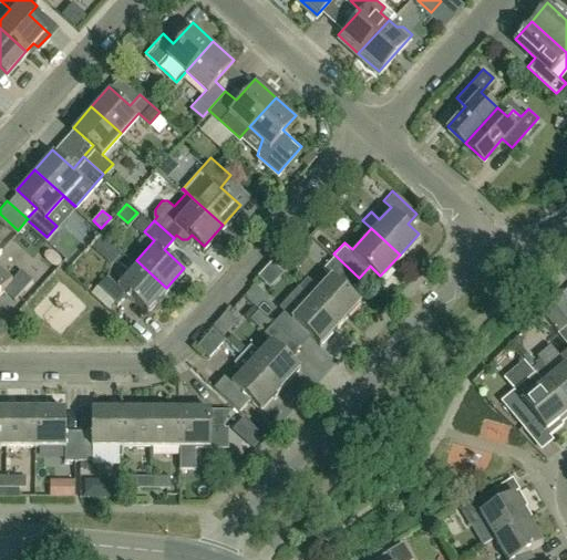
[(101,251),(110,241),(102,235),(93,244),(101,251)]
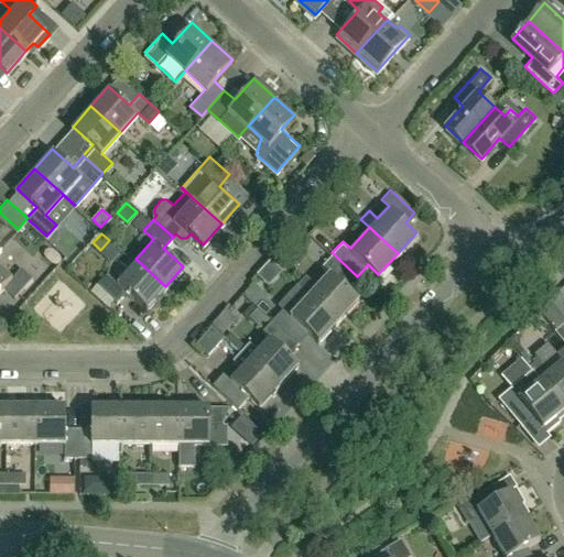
[(346,287),(357,276),(332,252),(322,264),(328,271),(317,283),(306,273),(299,282),(338,318),(357,297),(346,287)]
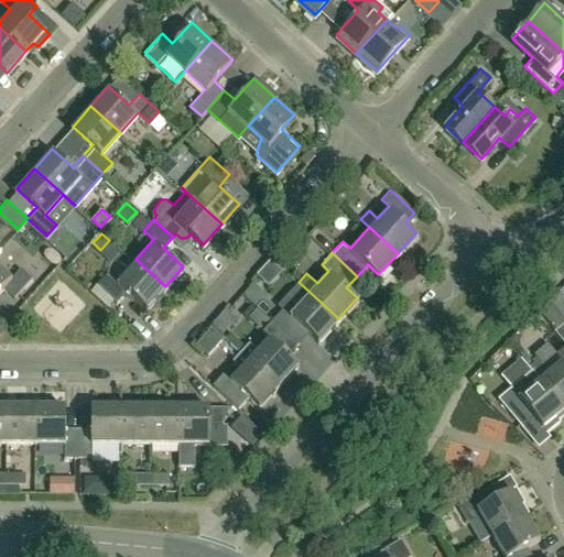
[(97,281),(116,298),(126,288),(147,307),(165,286),(136,259),(117,280),(107,270),(97,281)]
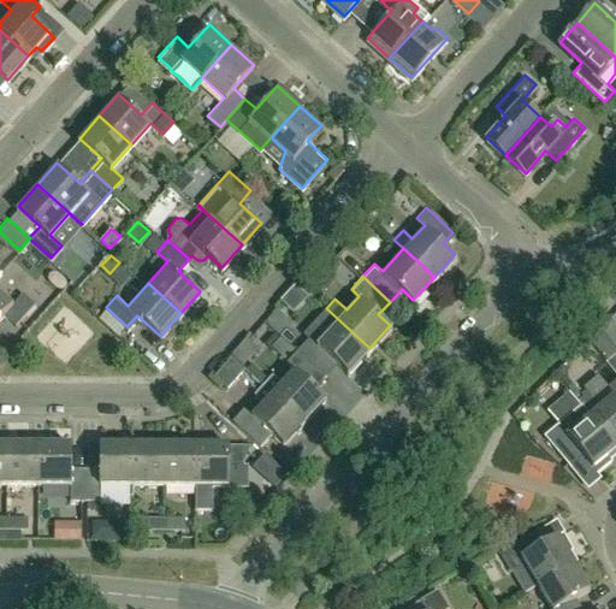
[(0,289),(0,313),(4,311),(16,321),(35,300),(23,289),(12,301),(0,289)]
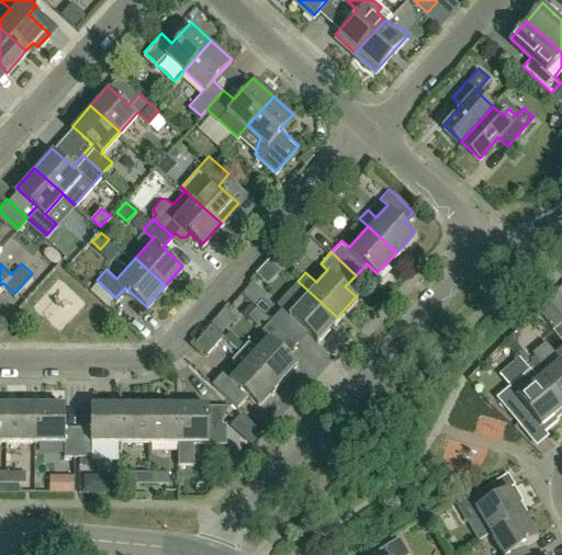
[(282,305),(271,316),(296,339),(306,328),(317,338),(337,317),(298,281),(289,290),(301,299),(290,312),(282,305)]
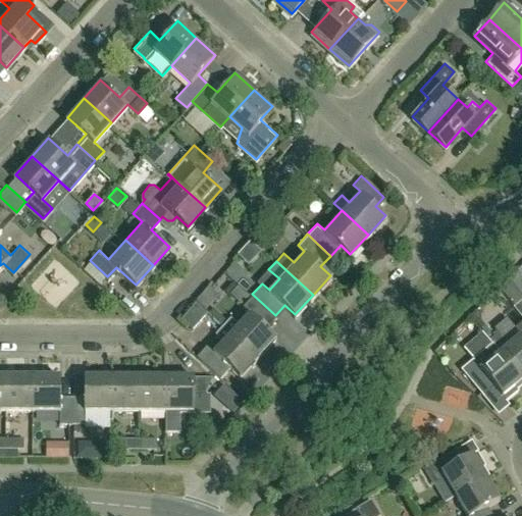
[(514,303),(521,313),(521,296),(521,297),(516,289),(509,294),(515,302),(514,303)]
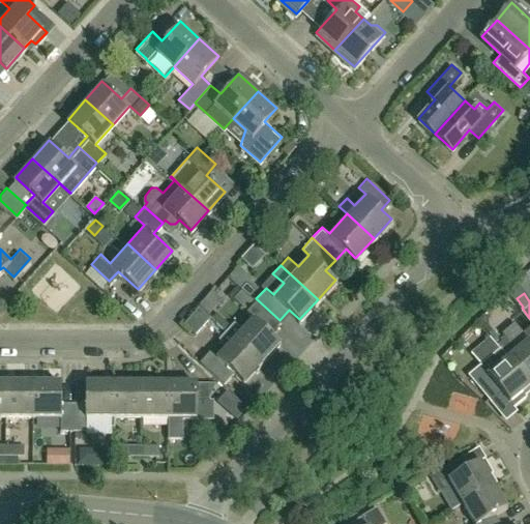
[(227,328),(235,336),(262,360),(281,341),(270,330),(280,320),(256,298),(246,310),(254,316),(243,327),(234,320),(227,328)]
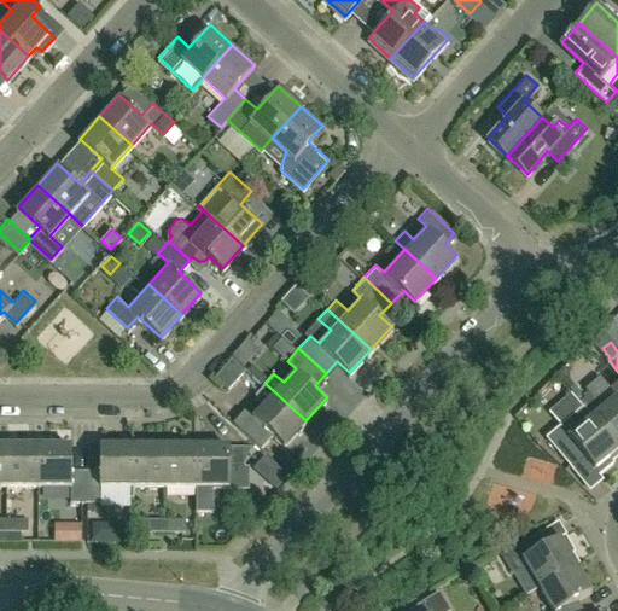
[(592,391),(581,399),(617,443),(617,376),(608,384),(616,393),(601,405),(592,391)]
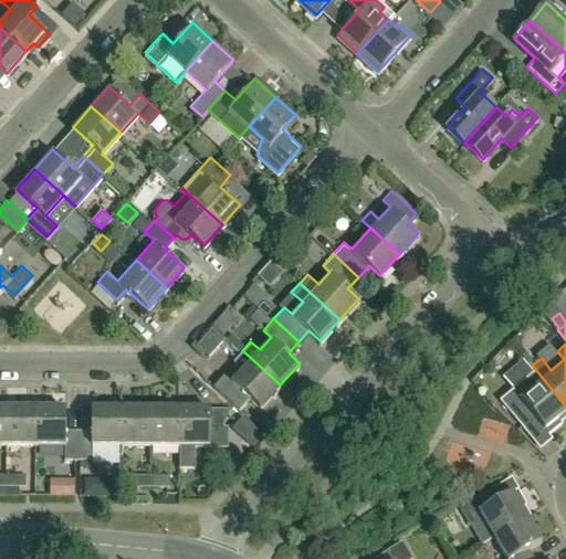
[(213,383),(239,407),(249,396),(260,405),(280,385),(251,358),(242,350),(234,359),(243,367),(231,380),(223,372),(213,383)]
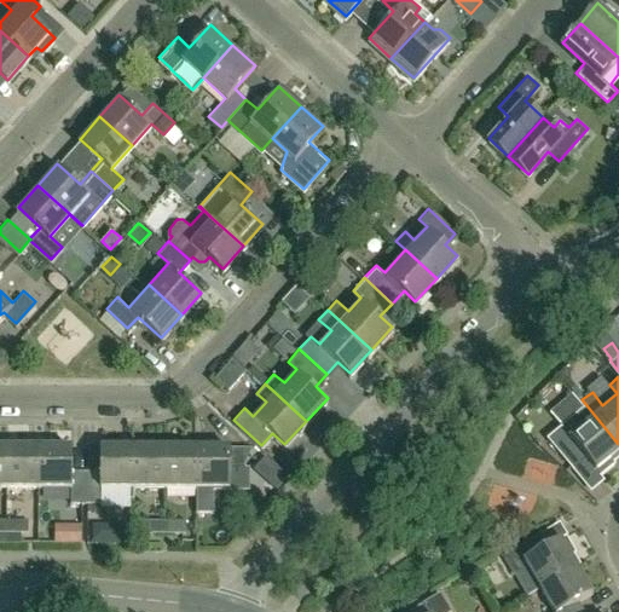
[(585,405),(550,434),(574,463),(586,452),(601,471),(614,459),(611,454),(618,446),(618,444),(582,399),(582,400),(585,405)]
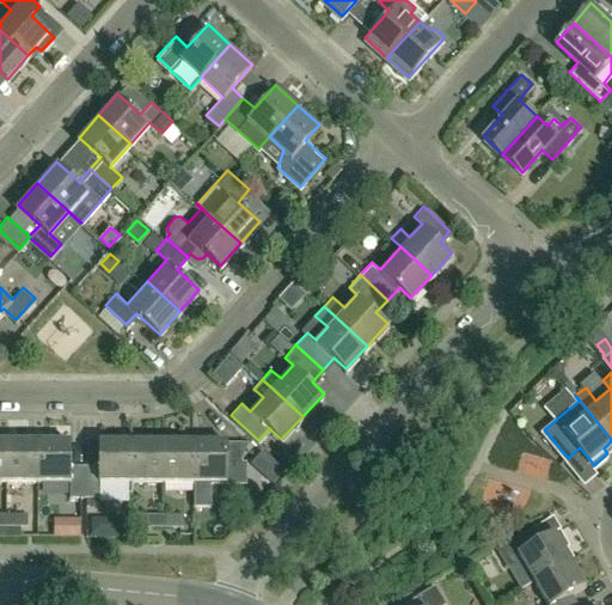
[(38,478),(38,438),(6,438),(6,478),(38,478)]
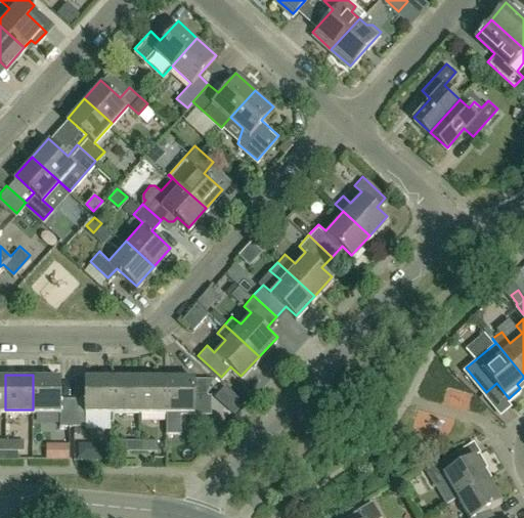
[(59,375),(33,375),(33,409),(59,409),(59,422),(74,422),(74,395),(59,395),(59,375)]
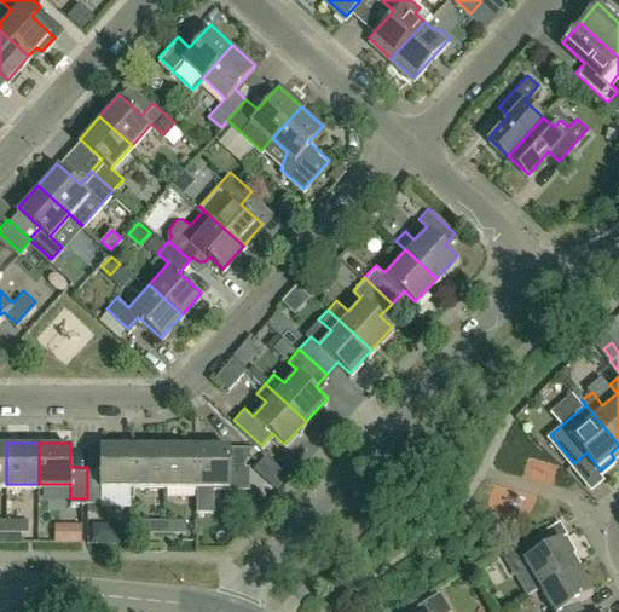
[(133,484),(133,443),(100,443),(100,467),(87,467),(87,498),(100,498),(100,484),(119,484),(119,489),(123,494),(133,494),(133,484)]
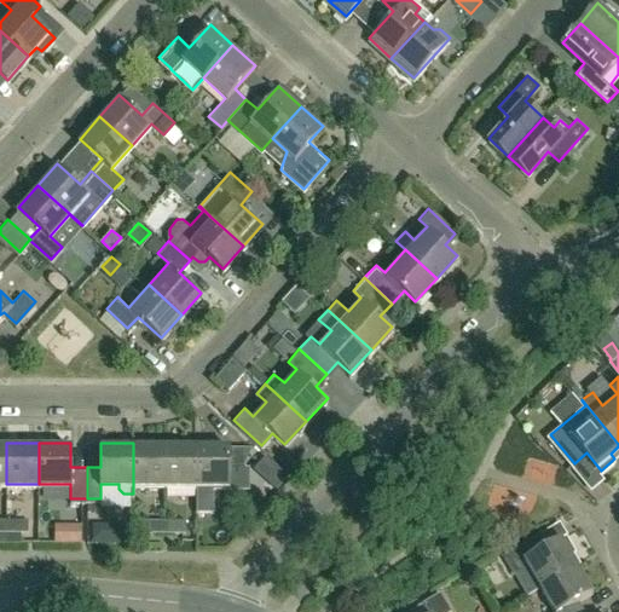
[(165,443),(133,443),(133,484),(165,484),(165,443)]
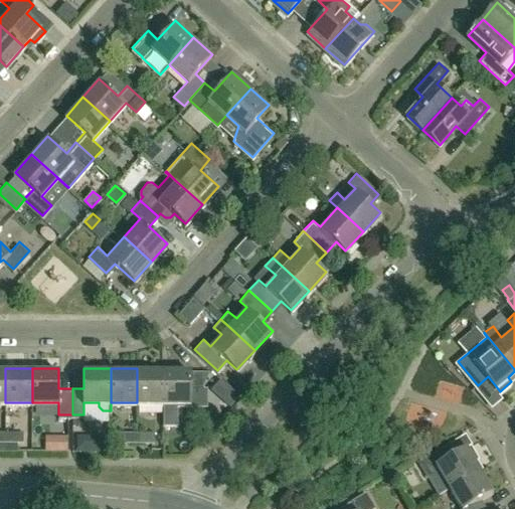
[(163,402),(163,369),(137,368),(137,402),(163,402)]
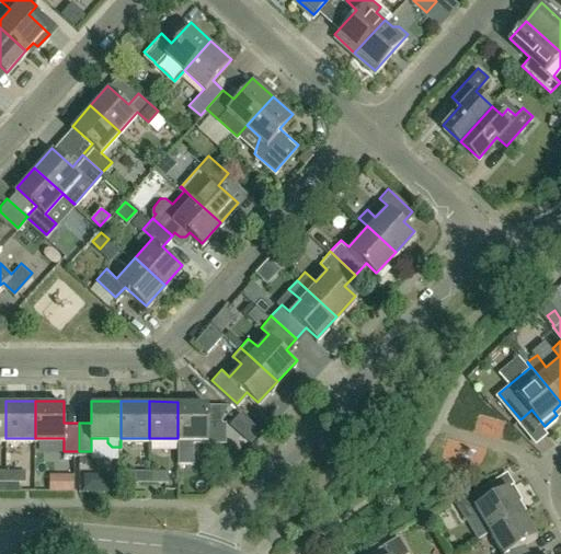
[(207,402),(178,402),(178,438),(178,462),(192,462),(192,438),(207,438),(206,451),(221,451),(221,423),(207,423),(207,402)]
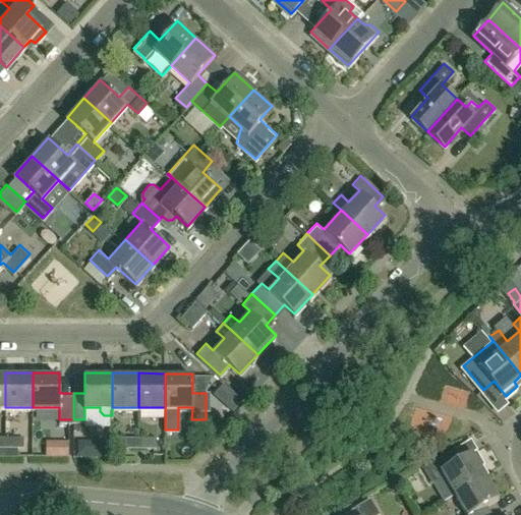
[(236,392),(227,402),(233,408),(242,398),(236,392)]
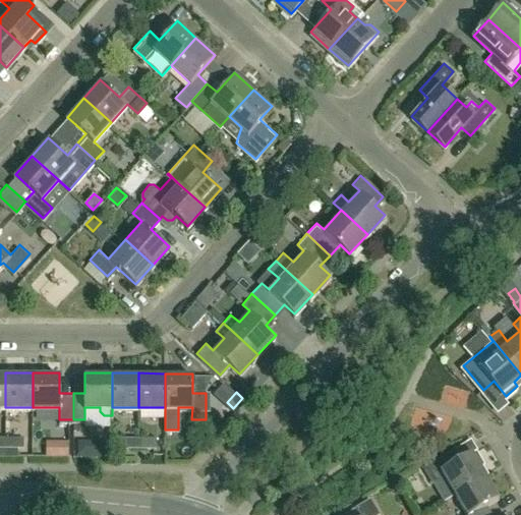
[(5,434),(5,444),(23,444),(23,434),(5,434)]
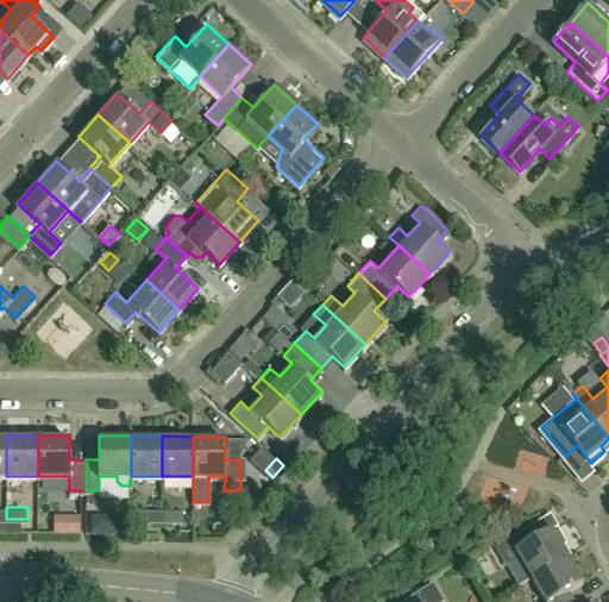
[(142,519),(162,519),(162,507),(142,507),(142,519)]
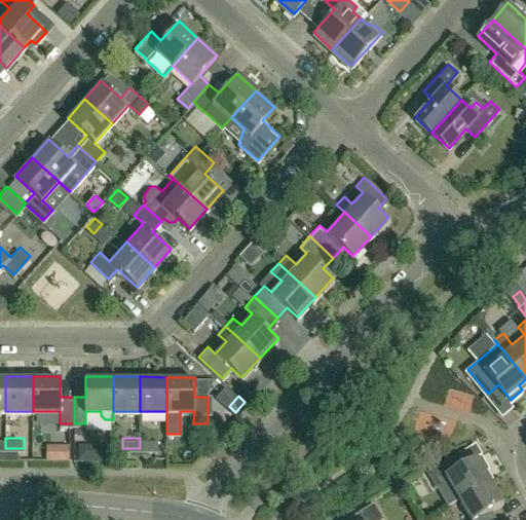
[(140,438),(140,448),(157,448),(157,438),(140,438)]
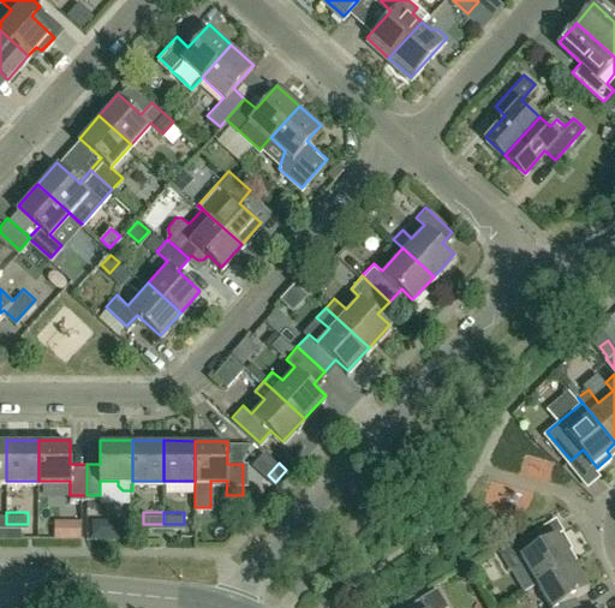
[(67,534),(67,535),(81,534),(81,516),(67,516),(67,534)]
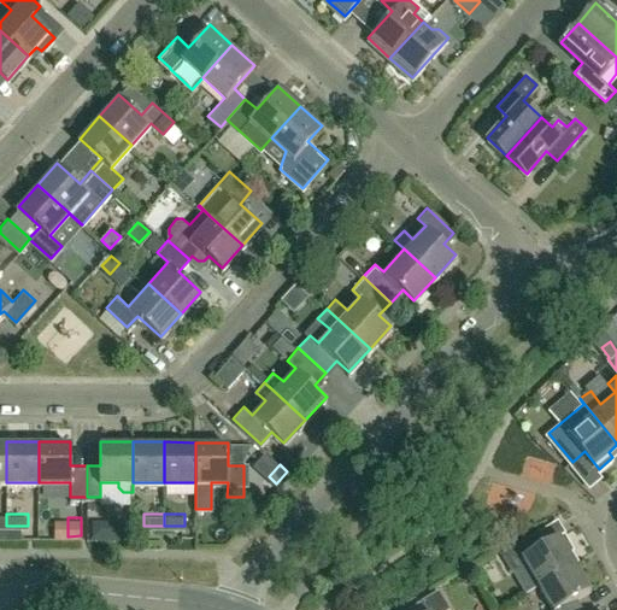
[(564,529),(545,541),(535,527),(500,550),(511,568),(524,590),(575,559),(569,550),(574,546),(564,529)]
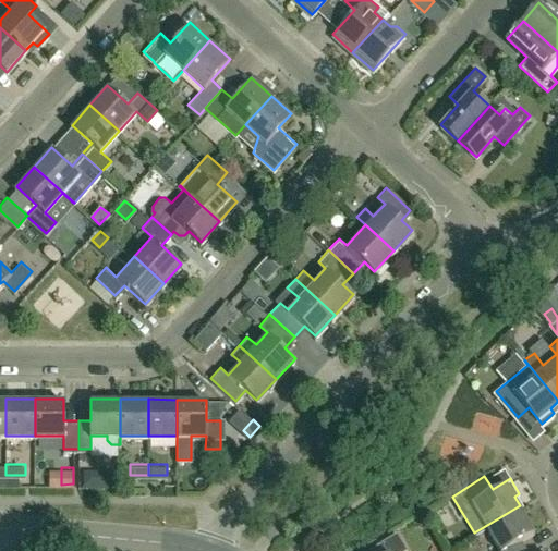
[(77,498),(133,498),(133,486),(77,486),(77,498)]
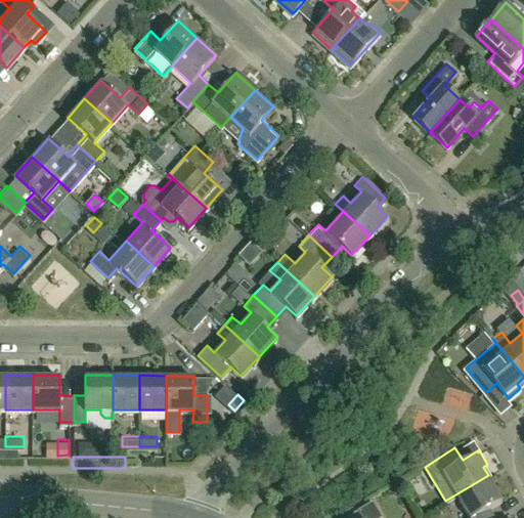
[(493,517),(496,516),(489,505),(501,498),(488,475),(445,501),(445,502),(457,494),(470,517),(468,517),(493,517)]
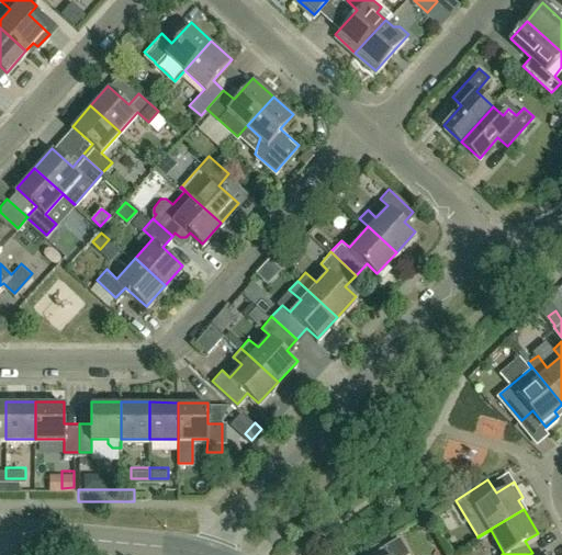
[(403,554),(409,551),(400,534),(363,554),(403,554)]
